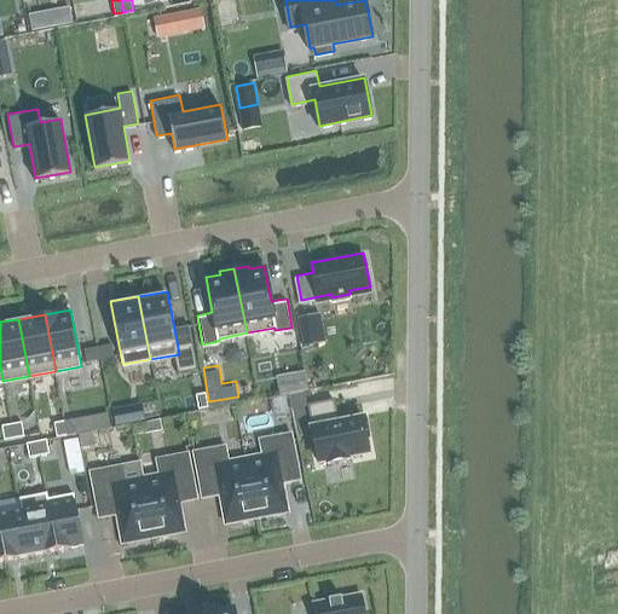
[(206,391),(195,392),(197,406),(208,405),(206,391)]
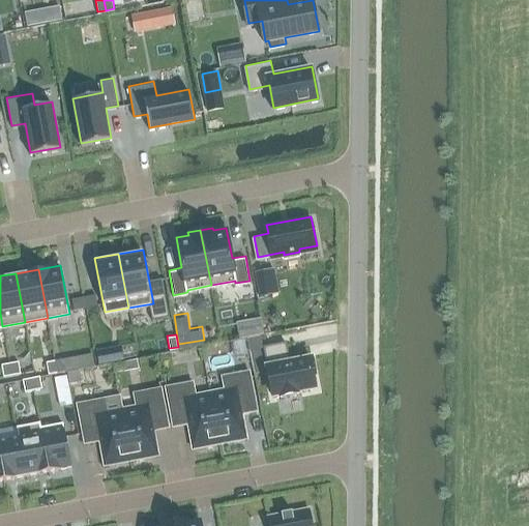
[(263,344),(272,393),(280,391),(281,395),(297,391),(296,388),(315,385),(313,373),(315,372),(312,356),(290,360),(286,340),(263,344)]
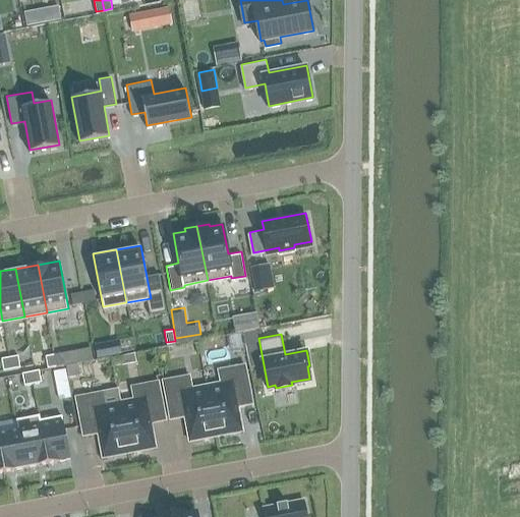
[(54,352),(56,364),(64,362),(62,351),(54,352)]
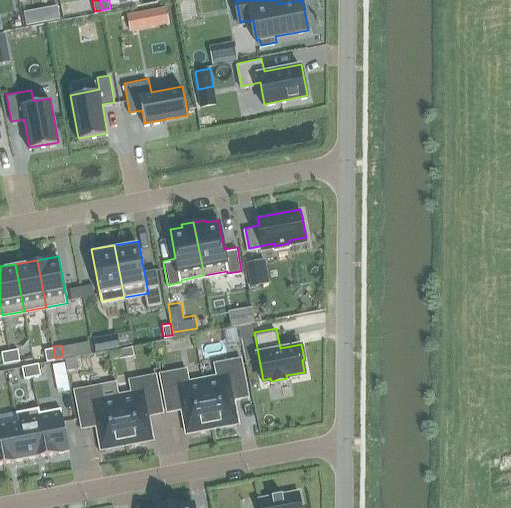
[(55,358),(53,346),(44,348),(47,360),(55,358)]
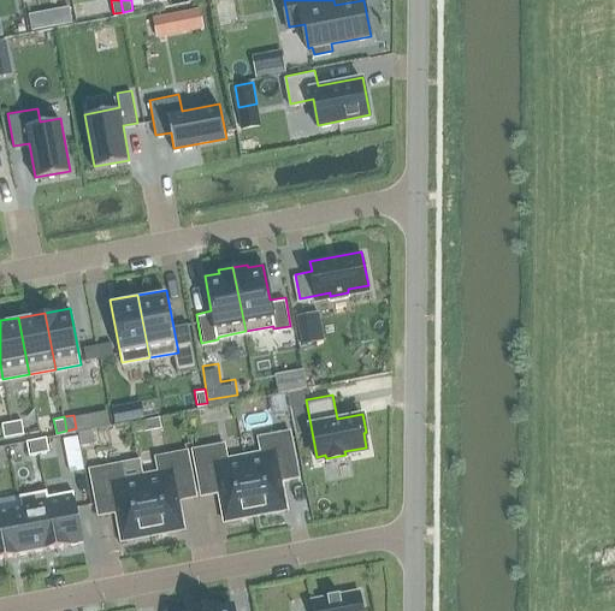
[(11,419),(13,433),(24,432),(21,417),(11,419)]
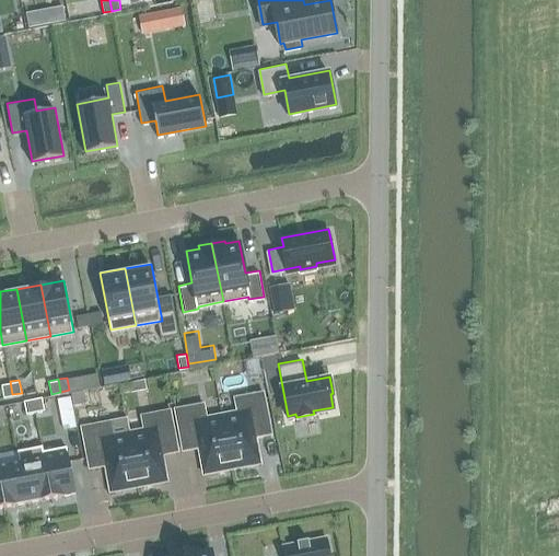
[(12,394),(10,381),(1,383),(3,396),(12,394)]
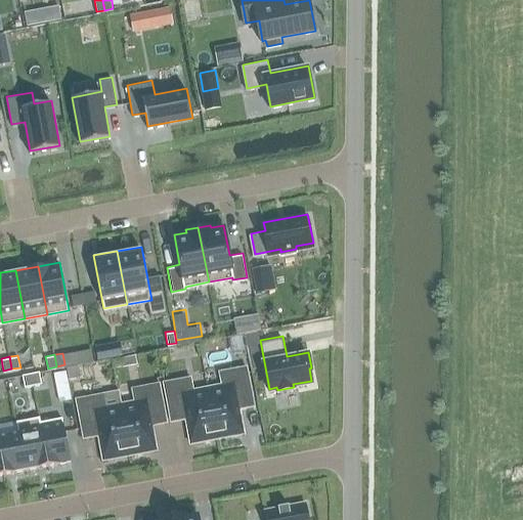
[(222,383),(208,386),(217,436),(243,431),(238,406),(254,404),(247,364),(219,370),(222,383)]
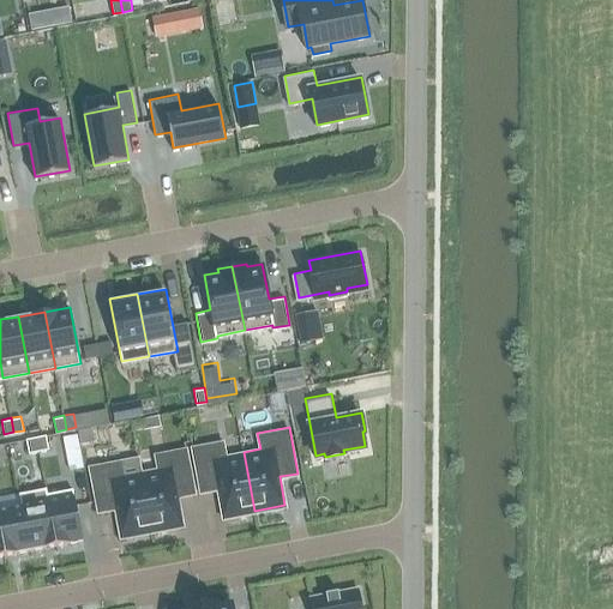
[(46,433),(36,435),(38,450),(48,447),(46,433)]
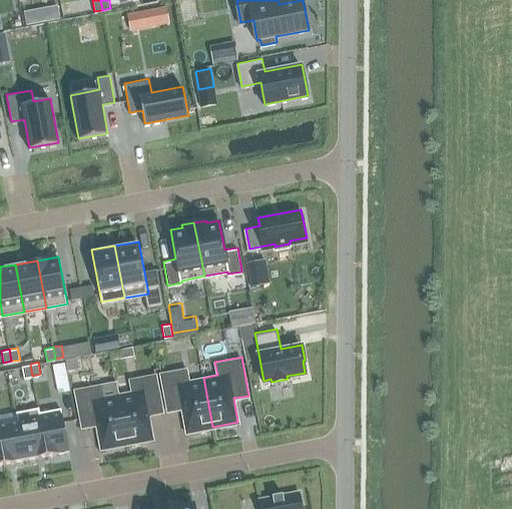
[(30,364),(22,366),(24,377),(32,376),(30,364)]
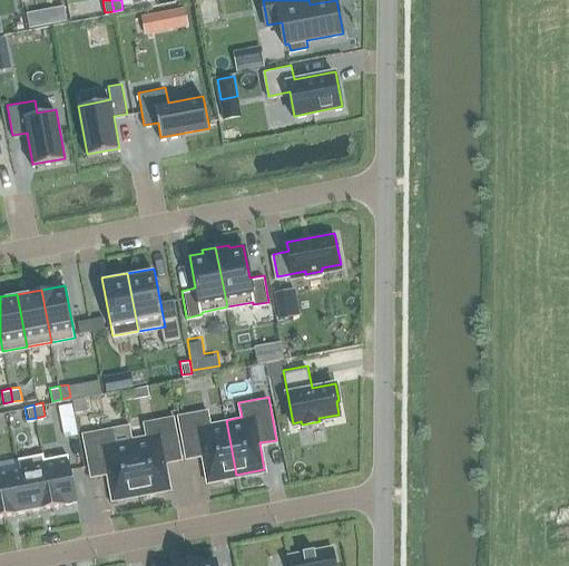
[(207,409),(178,415),(186,457),(203,454),(207,480),(236,475),(226,420),(209,423),(207,409)]
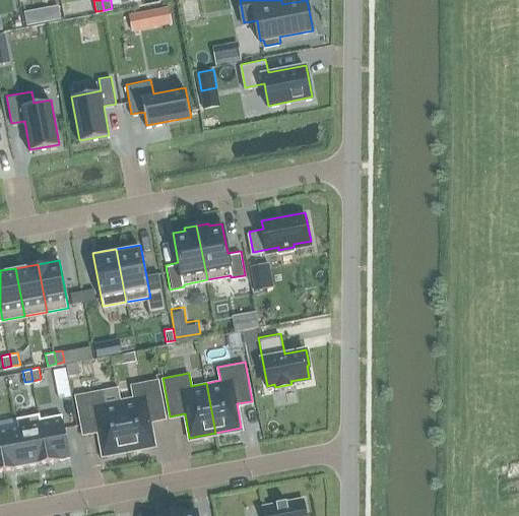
[(120,399),(119,399),(128,449),(154,444),(150,420),(165,417),(157,378),(131,383),(133,396),(120,399)]
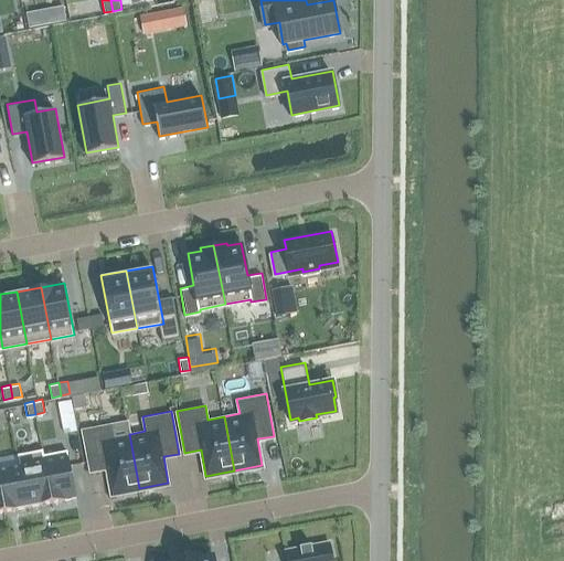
[(127,420),(82,429),(89,470),(107,467),(112,494),(139,488),(129,434),(130,434),(127,420)]
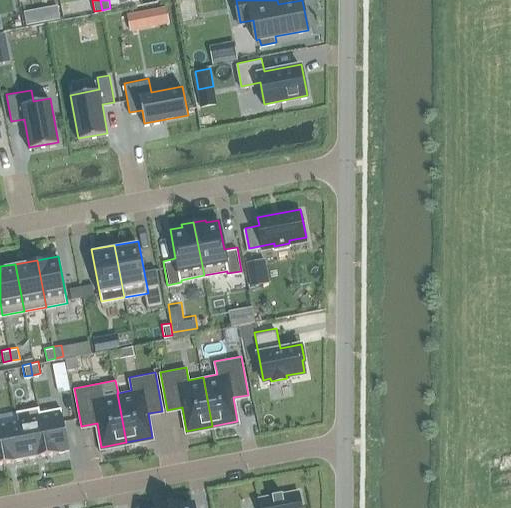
[(18,419),(25,457),(47,453),(39,410),(38,406),(16,410),(17,419),(18,419)]
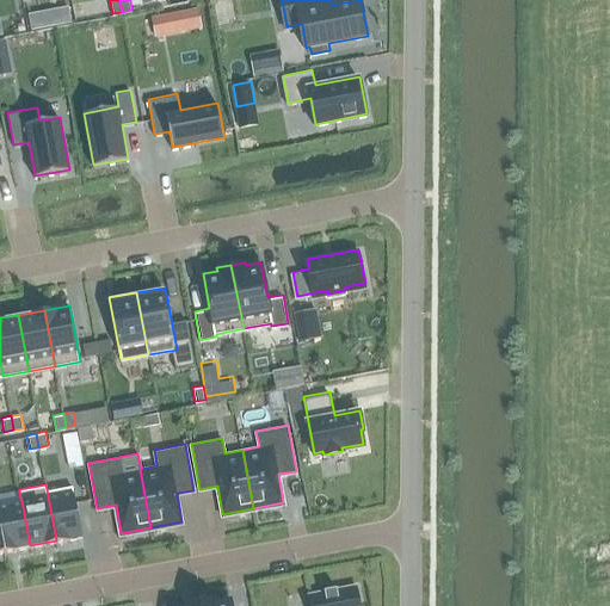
[(47,489),(56,540),(82,536),(73,484),(47,489)]
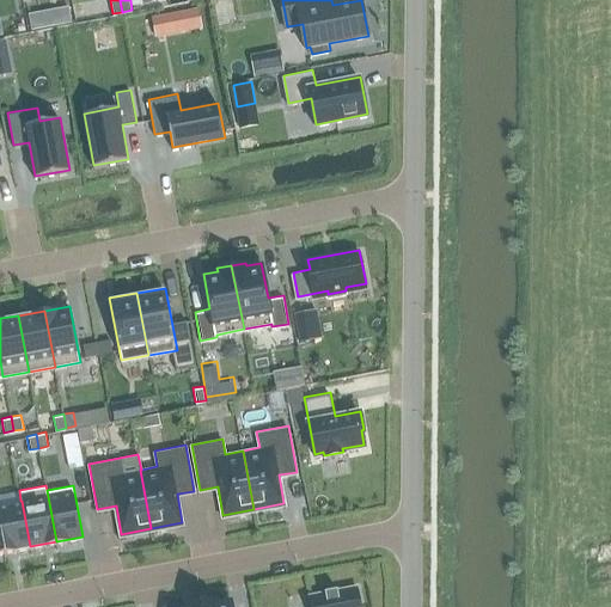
[(0,504),(0,526),(5,551),(30,546),(22,501),(20,501),(0,504)]
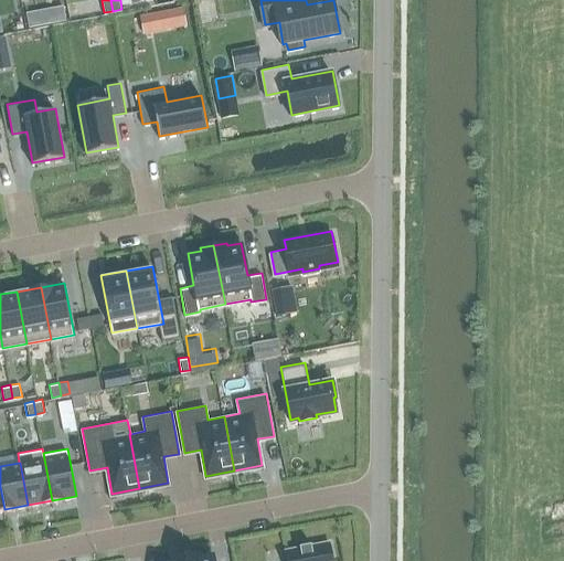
[(332,560),(329,540),(286,548),(287,560),(332,560)]
